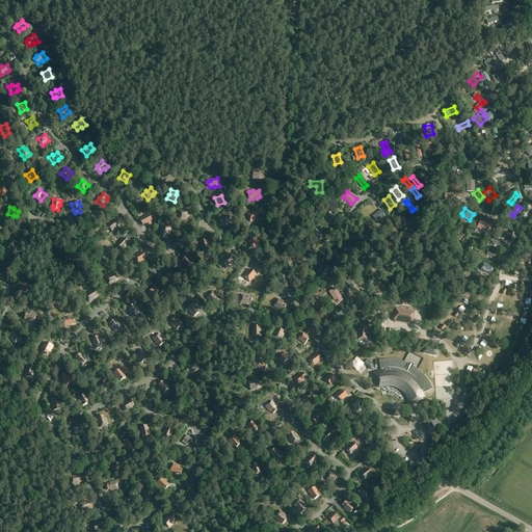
[(373,215),(377,221),(387,214),(382,209),(373,215)]
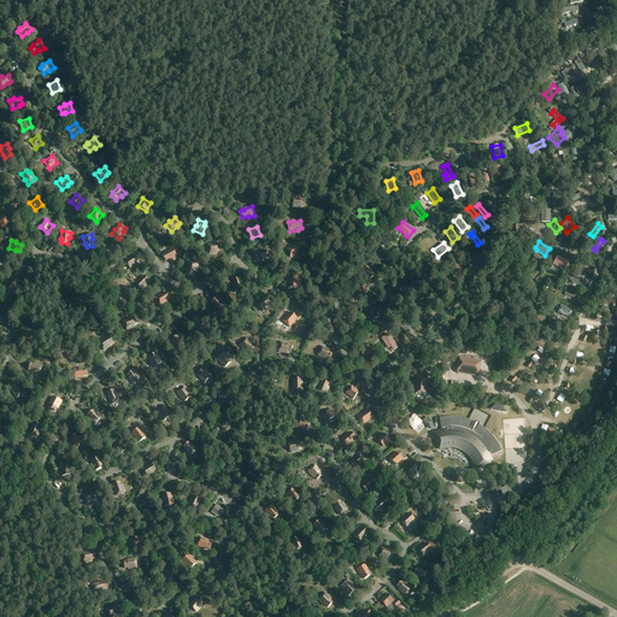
[(222,251),(219,244),(213,245),(213,244),(207,245),(210,254),(218,253),(217,252),(222,251)]
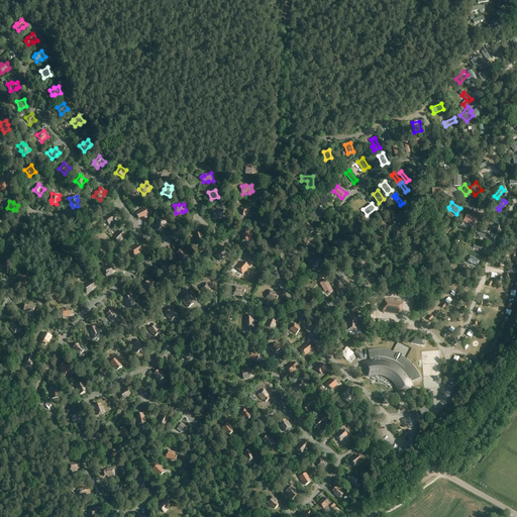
[(387,205),(384,207),(391,215),(394,212),(387,205)]
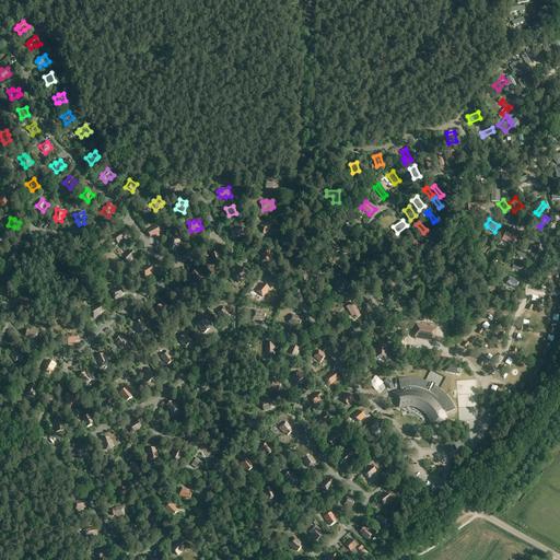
[(264,234),(271,231),(268,223),(260,226),(264,234)]
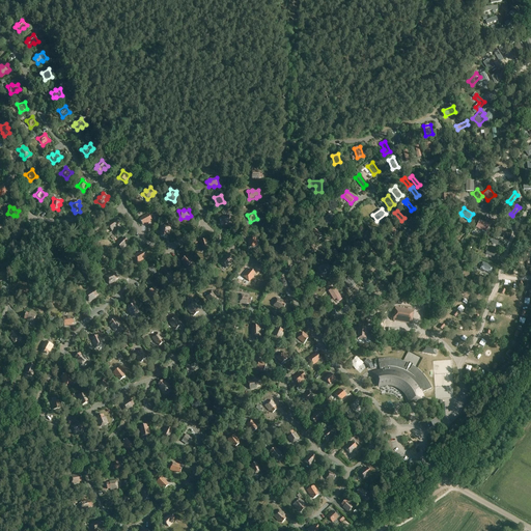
[(322,221),(327,226),(335,217),(330,213),(322,221)]
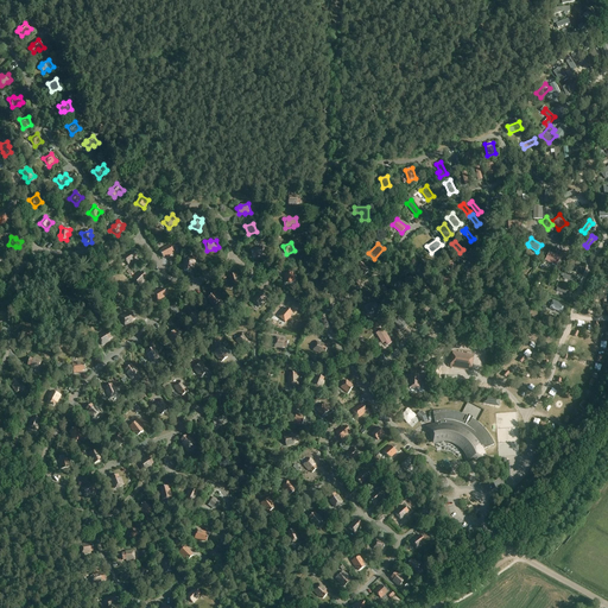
[(170,255),(175,253),(170,245),(163,248),(163,249),(160,252),(163,258),(169,254),(170,255)]
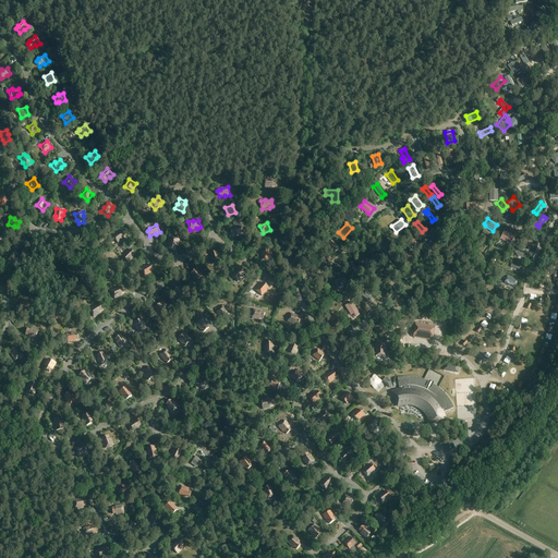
[(239,235),(243,234),(241,227),(233,229),(234,230),(231,230),(232,237),(238,235),(239,235)]
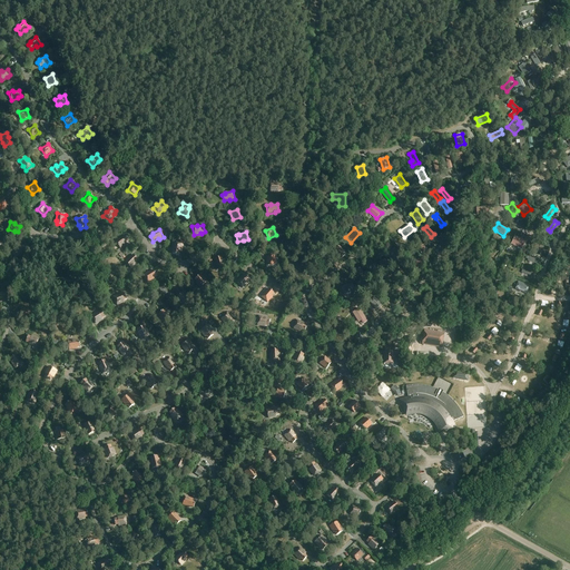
[(126,243),(128,241),(125,236),(120,239),(119,238),(115,242),(120,248),(126,244),(126,243)]
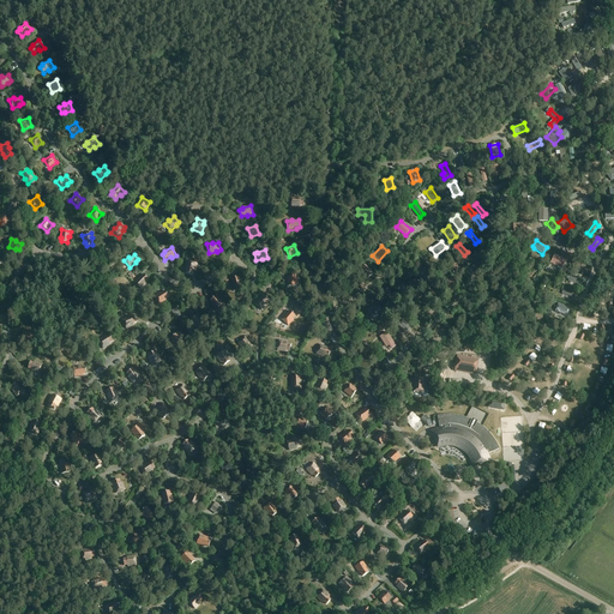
[(554,254),(551,263),(558,266),(561,268),(566,260),(554,254)]
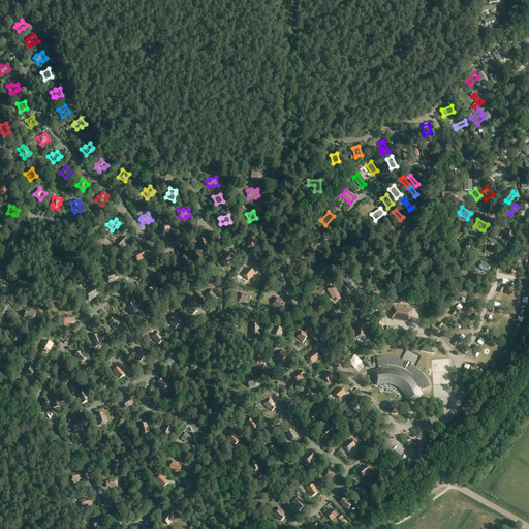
[(502,234),(504,229),(495,224),(493,228),(502,234)]
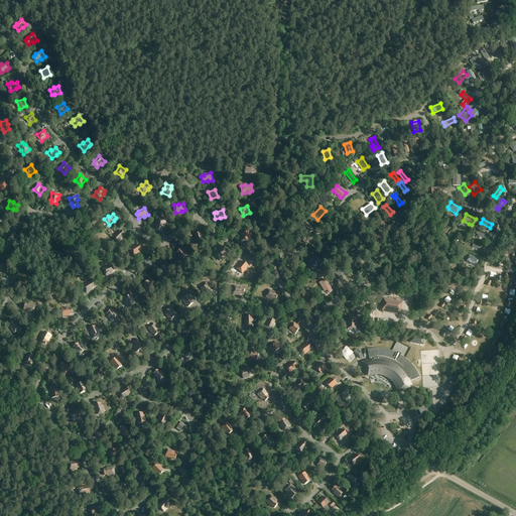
[(164,226),(165,222),(157,220),(156,227),(157,227),(156,230),(161,232),(163,226),(164,226)]
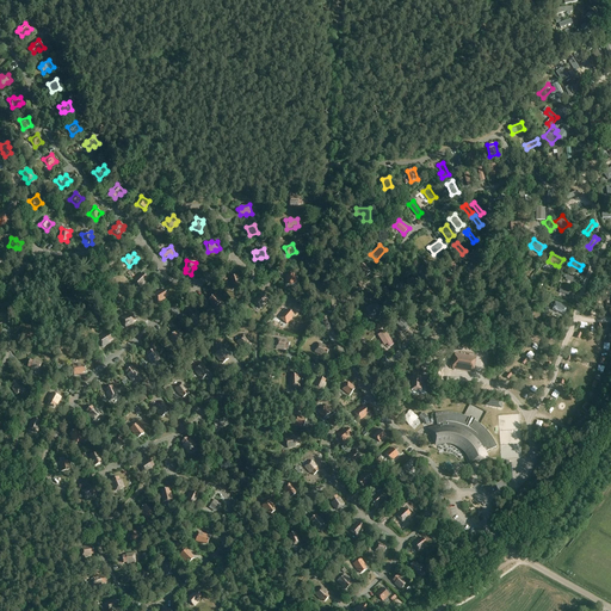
[(454,261),(450,265),(457,273),(461,271),(454,261)]
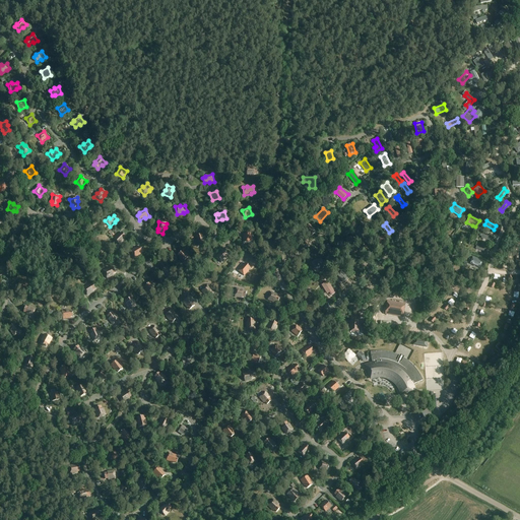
[(316,232),(310,223),(305,229),(311,236),(316,232)]
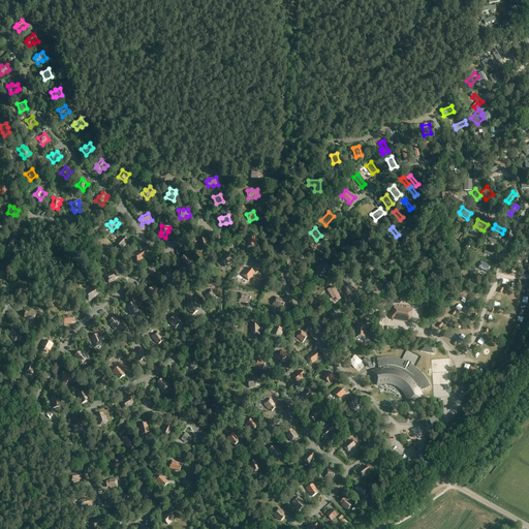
[(373,239),(367,230),(362,235),(368,243),(373,239)]
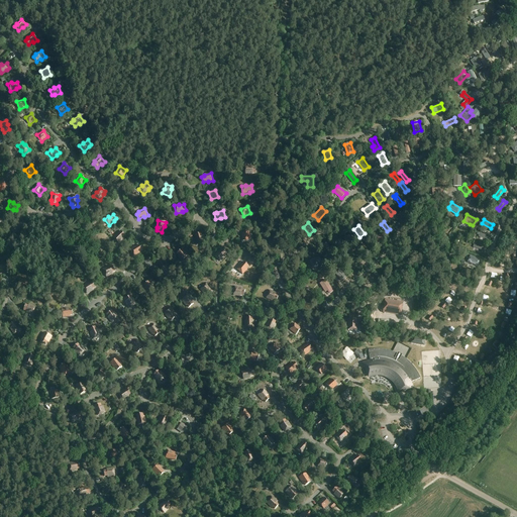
[(122,237),(125,235),(121,231),(117,235),(116,234),(113,238),(118,243),(123,238),(122,237)]
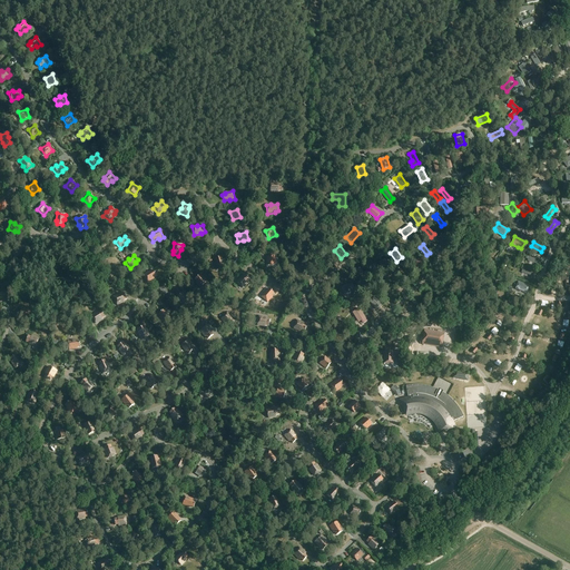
[(268,265),(276,264),(275,255),(266,257),(268,265)]
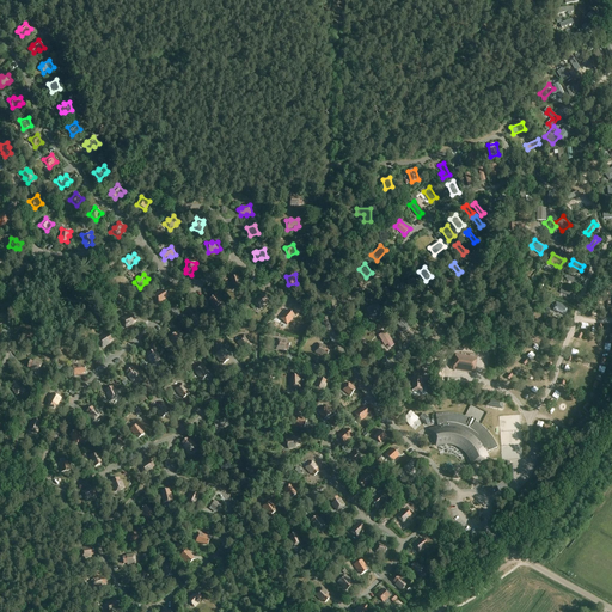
[(238,280),(237,276),(231,279),(233,285),(232,285),(233,289),(242,287),(239,280),(238,280)]
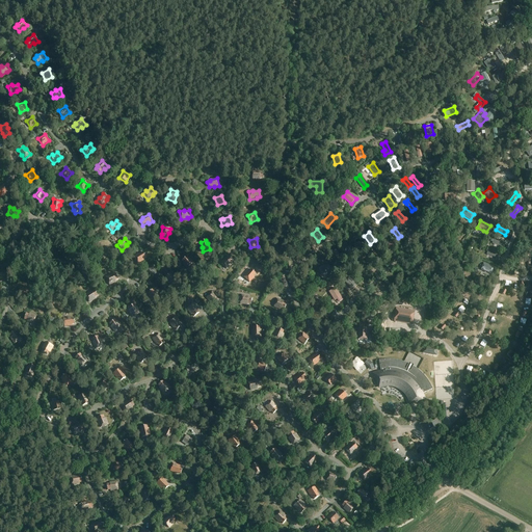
[(392,241),(383,247),(388,253),(396,246),(392,241)]
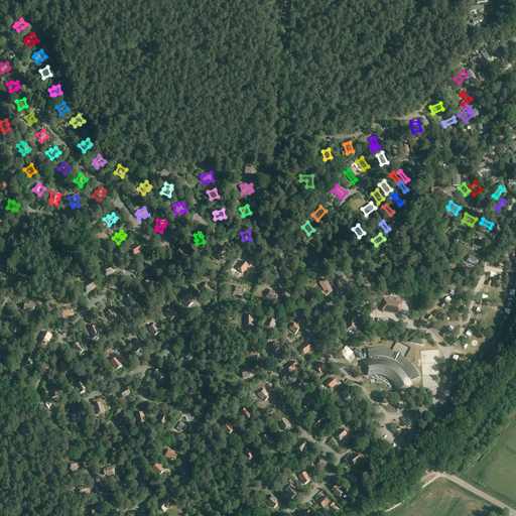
[(340,238),(335,241),(340,249),(345,245),(340,238)]
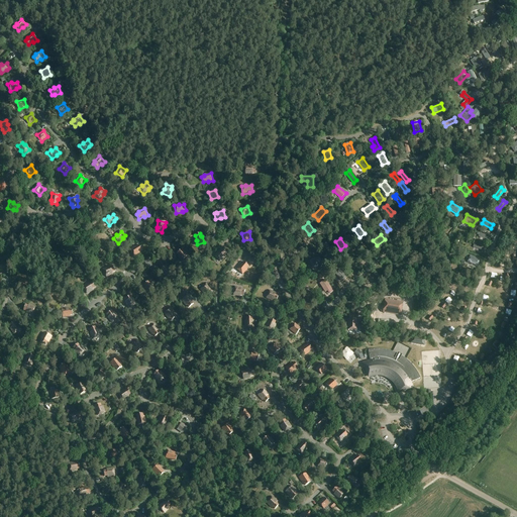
[(485,253),(487,248),(474,243),(473,247),(482,250),(481,252),(485,253)]
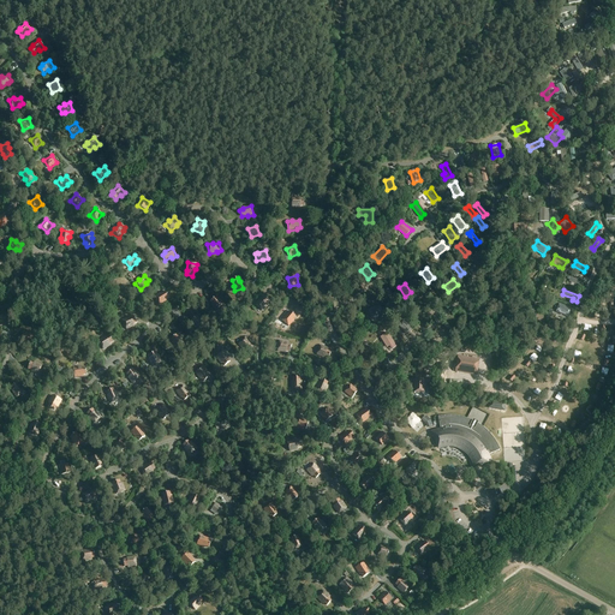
[(389,291),(386,294),(394,306),(398,303),(389,291)]
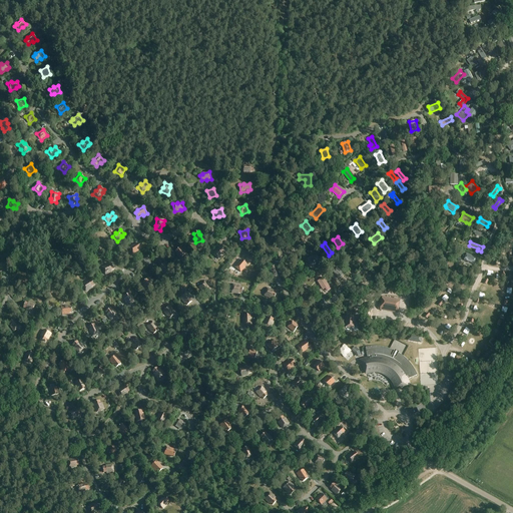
[(361,242),(358,245),(364,252),(367,250),(361,242)]
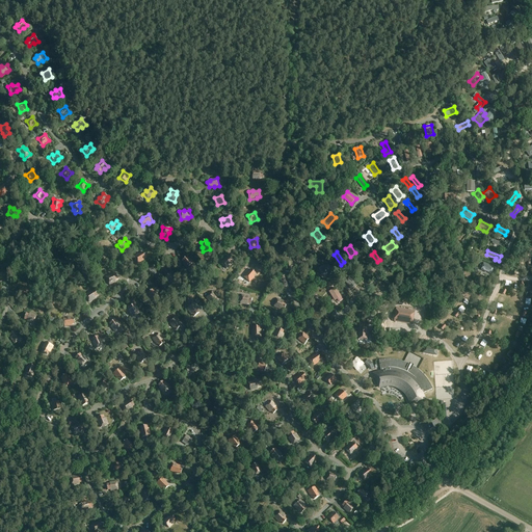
[(143,259),(147,258),(143,253),(138,256),(137,255),(134,257),(138,264),(143,260),(143,259)]
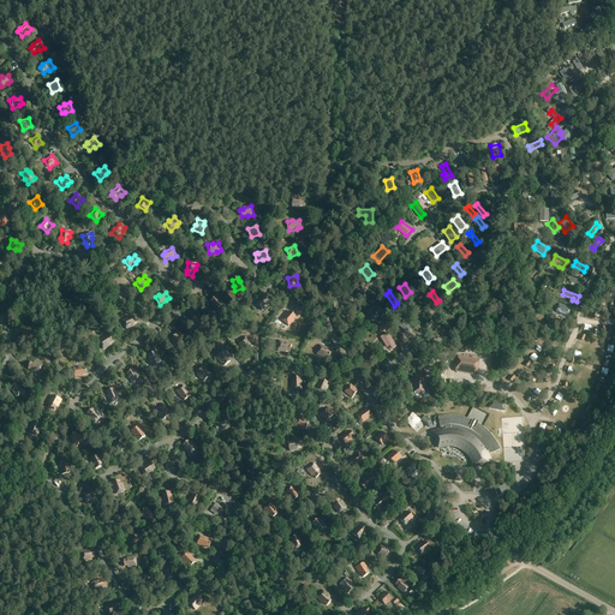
[(219,300),(216,297),(210,302),(214,306),(214,308),(216,311),(224,306),(219,299),(219,300)]
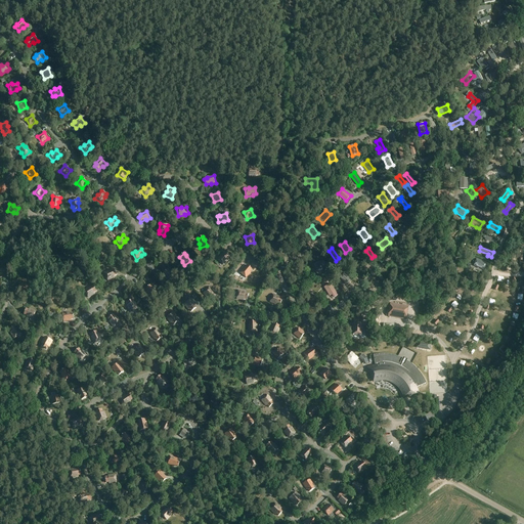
[(227,259),(229,257),(225,253),(221,257),(221,256),(217,260),(223,265),(228,260),(227,259)]
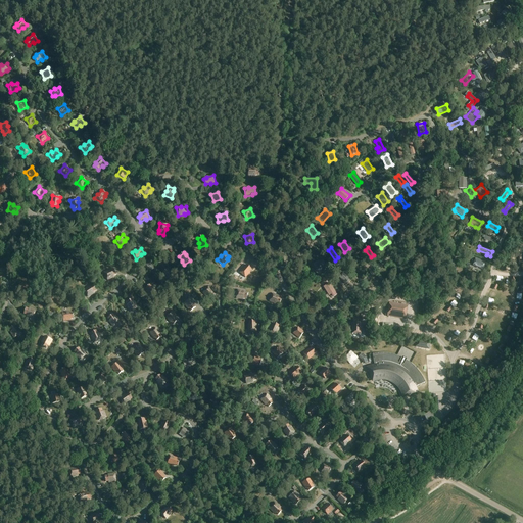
[(472,265),(483,270),(485,262),(475,257),(472,265)]
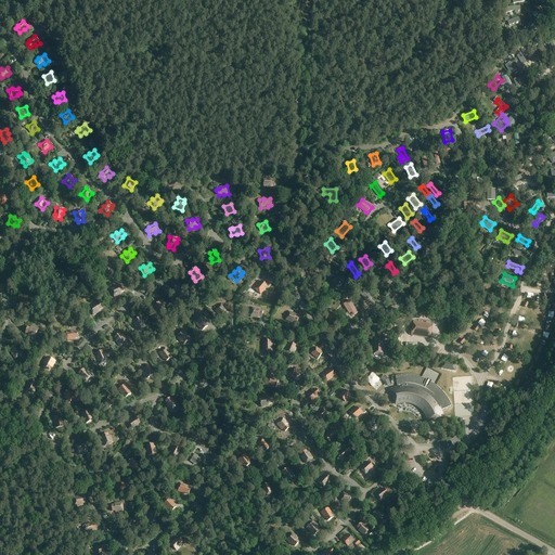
[(346,283),(343,275),(333,280),(336,287),(346,283)]
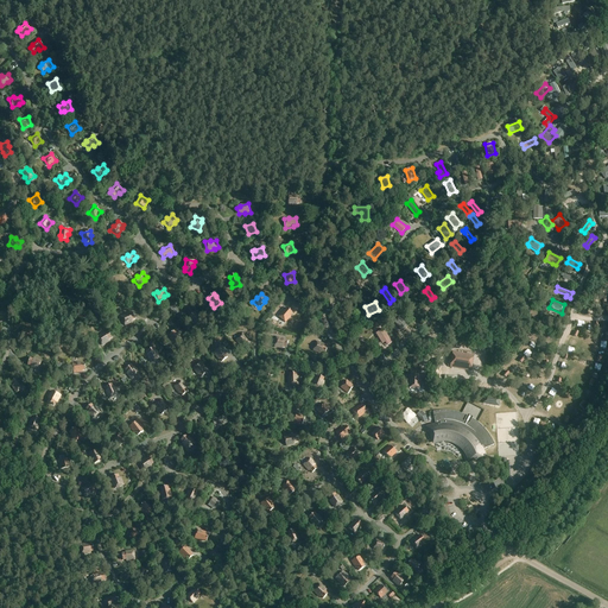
[(420,315),(413,304),(410,305),(417,317),(420,315)]
